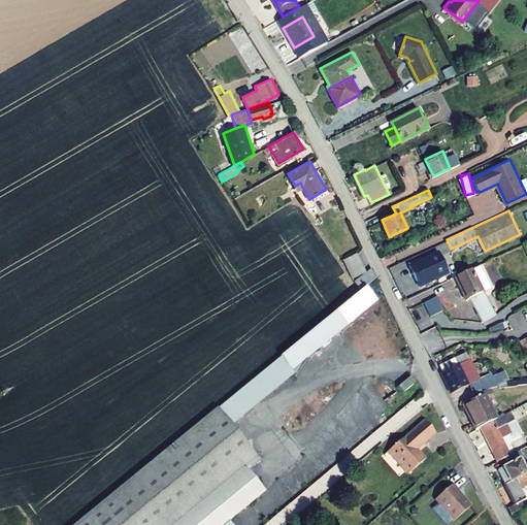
[(438,251),(410,263),(420,285),(449,271),(438,251)]
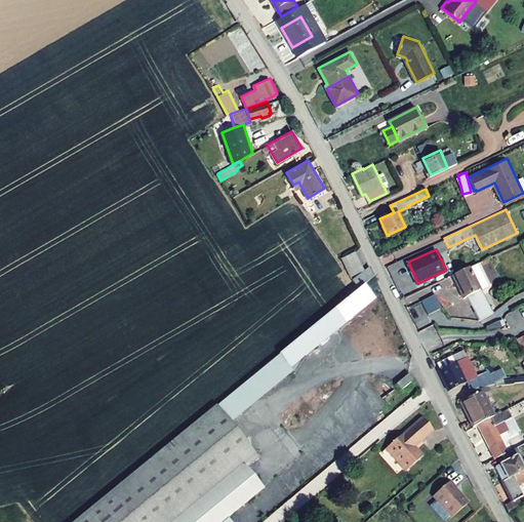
[(355,250),(343,256),(346,263),(358,256),(355,250)]
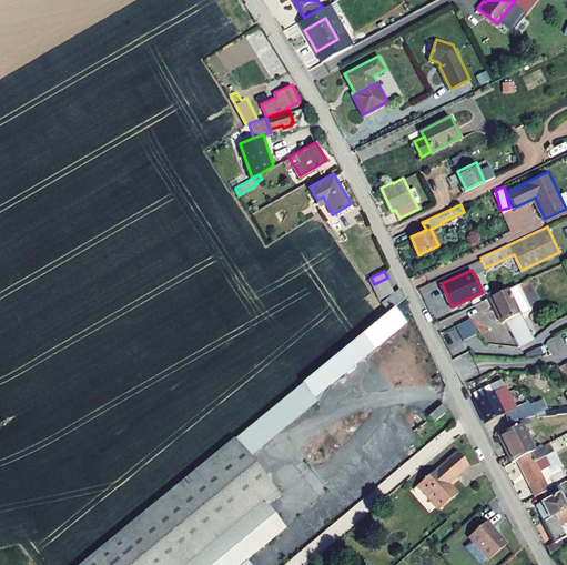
[(391,284),(387,278),(374,284),(376,291),(391,284)]
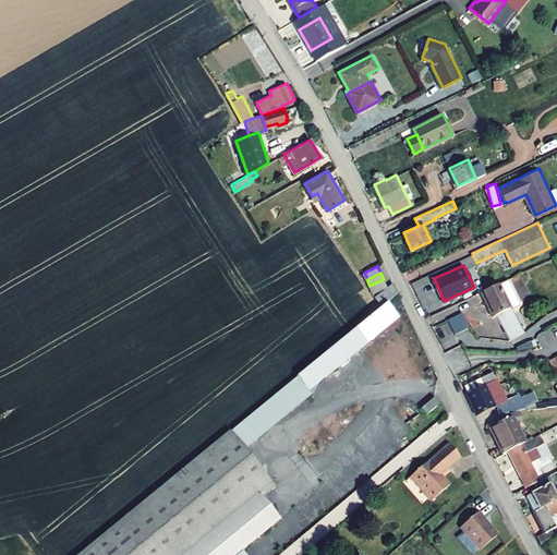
[(519,302),(508,278),(481,290),(493,315),(496,313),(511,306),(519,302)]
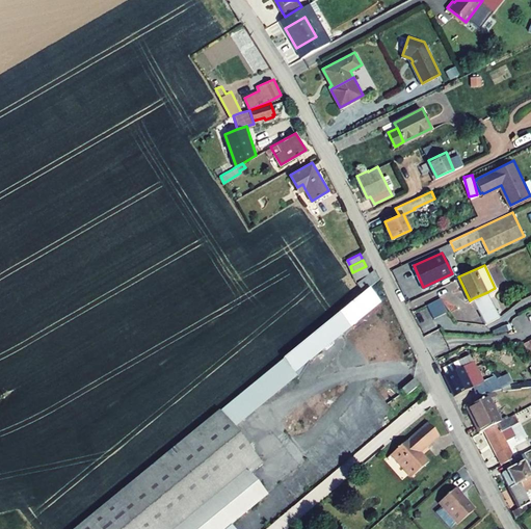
[(369,272),(366,266),(352,272),(355,278),(369,272)]
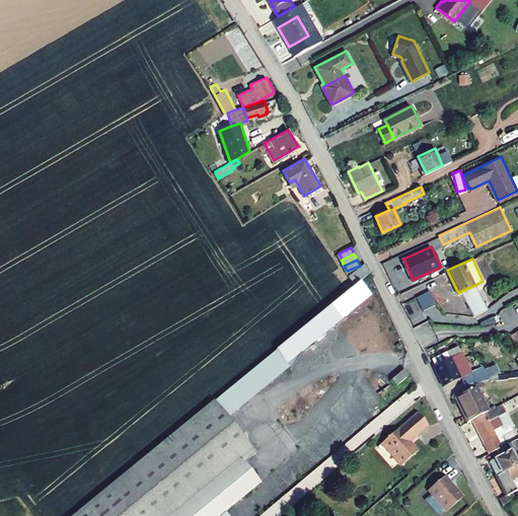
[(366,262),(348,275),(355,284),(360,280),(370,271),(366,262)]
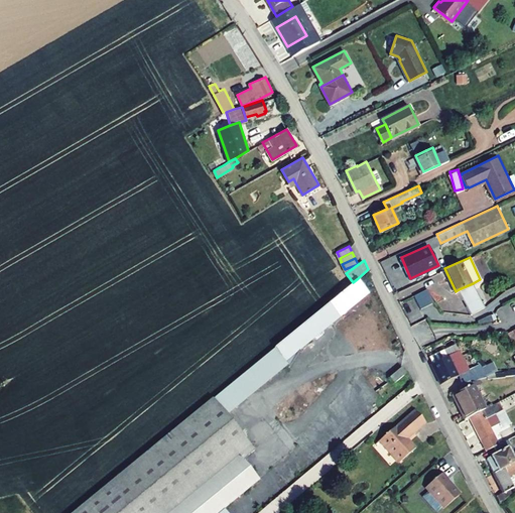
[(358,278),(353,282),(275,347),(288,363),(289,366),(300,348),(305,344),(304,344),(314,335),(317,337),(324,331),(323,328),(368,291),(358,278)]
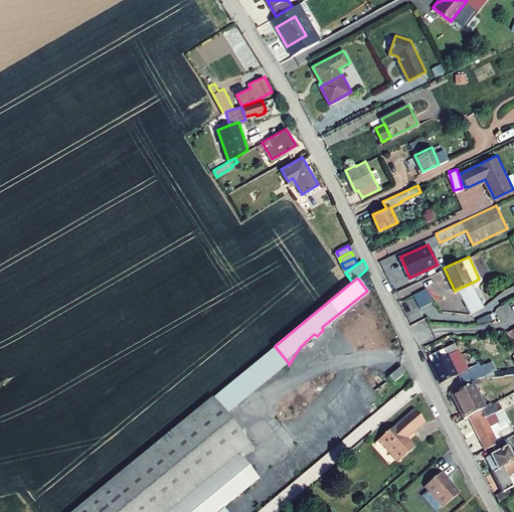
[(472,283),(458,289),(471,312),(484,305),(472,283)]
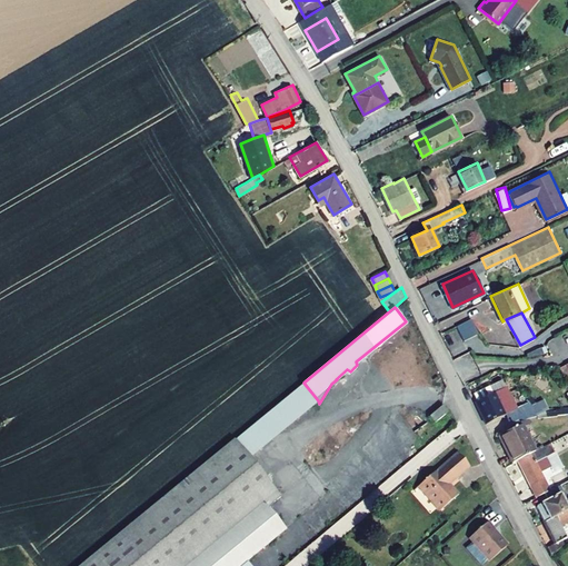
[(250,455),(318,400),(304,383),(235,437),(250,455)]
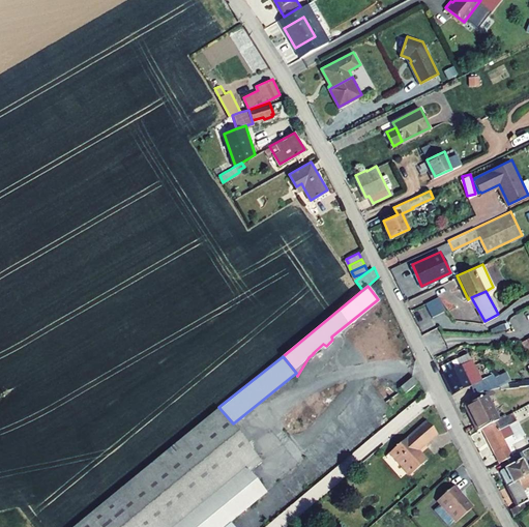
[(458,356),(441,364),(444,372),(443,373),(453,392),(471,384),(475,393),(500,385),(493,373),(482,378),(477,369),(472,371),(467,360),(461,363),(458,356)]
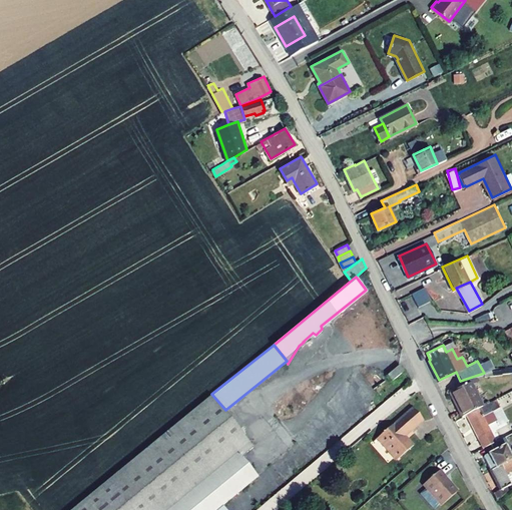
[(404,369),(400,363),(388,373),(393,379),(404,369)]
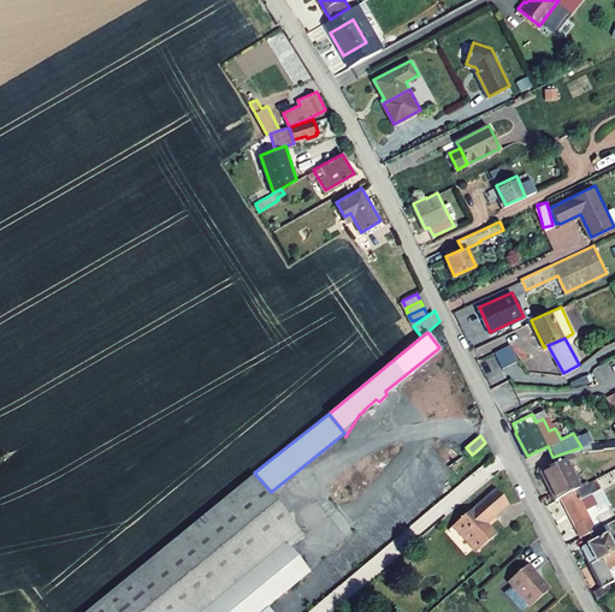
[(438,449),(449,462),(461,453),(449,439),(438,449)]
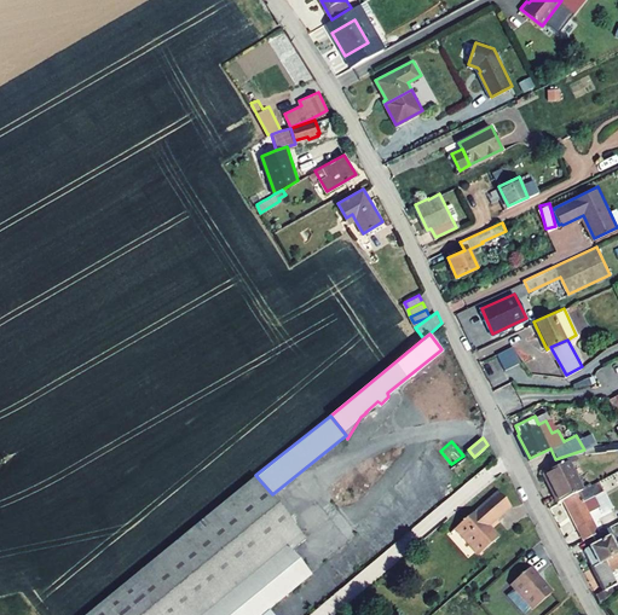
[(564,497),(583,487),(570,462),(569,459),(544,471),(559,500),(564,497)]
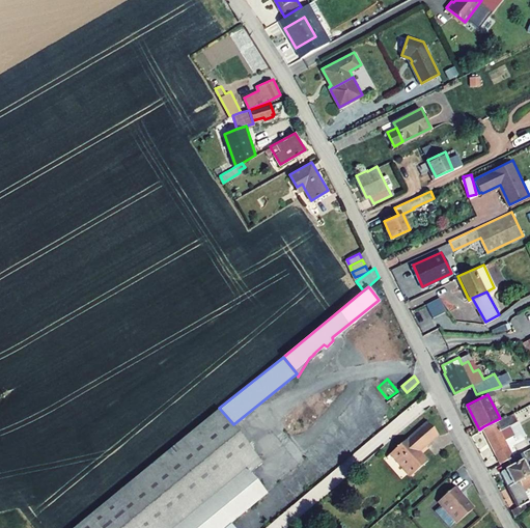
[(235,527),(230,521),(268,490),(249,469),(255,464),(256,465),(262,461),(233,424),(219,408),(72,527),(235,527)]
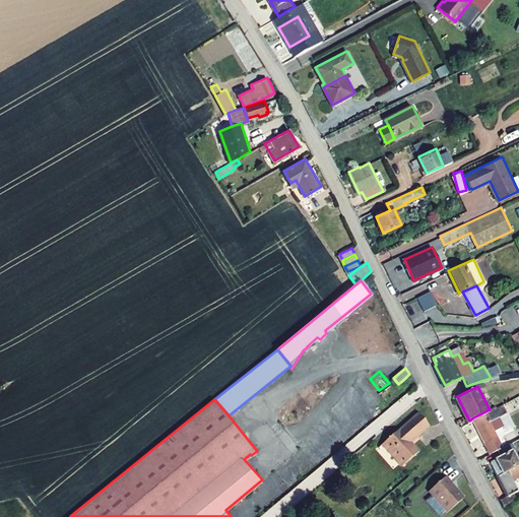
[(473,417),(491,452),(499,449),(503,446),(494,429),(504,425),(499,415),(507,411),(503,403),(490,409),(473,417)]
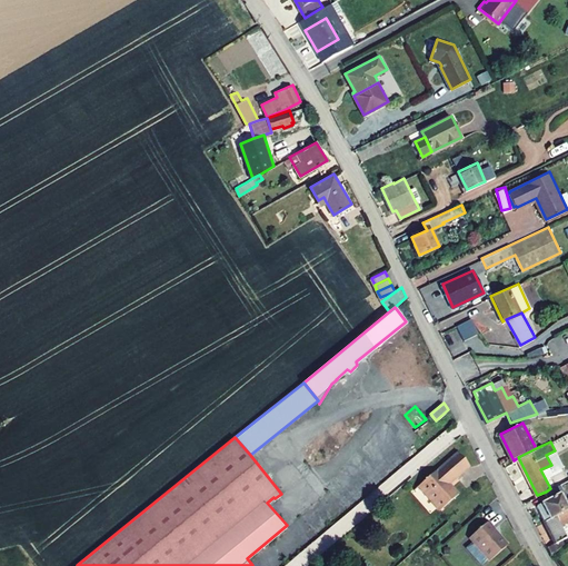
[(440,508),(459,492),(452,485),(450,486),(448,484),(458,475),(457,474),(469,463),(458,450),(447,460),(446,459),(422,480),(429,488),(426,492),(440,508)]
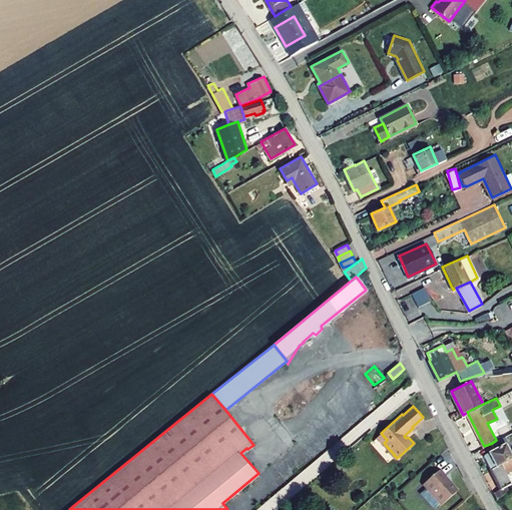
[(330,421),(318,429),(329,444),(341,435),(330,421)]
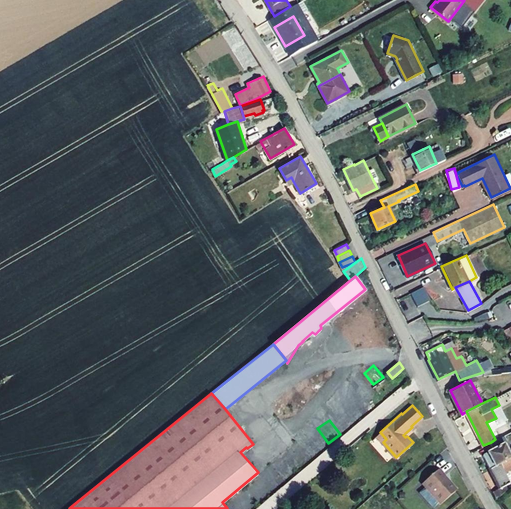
[(383,442),(386,439),(380,432),(377,435),(383,442)]
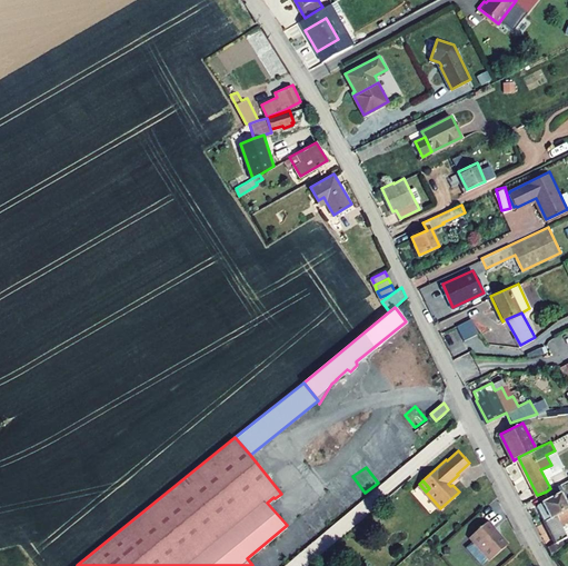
[(537,505),(545,519),(567,508),(567,505),(565,499),(561,490),(564,489),(560,484),(550,488),(546,492),(549,498),(537,505)]
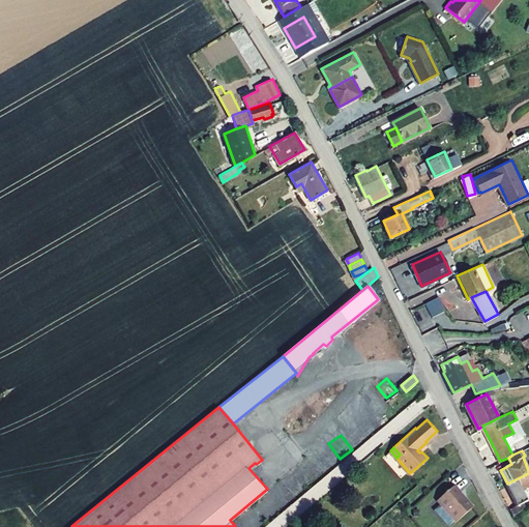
[(510,507),(515,515),(526,504),(524,501),(528,499),(523,489),(528,485),(528,473),(507,484),(518,504),(510,507)]
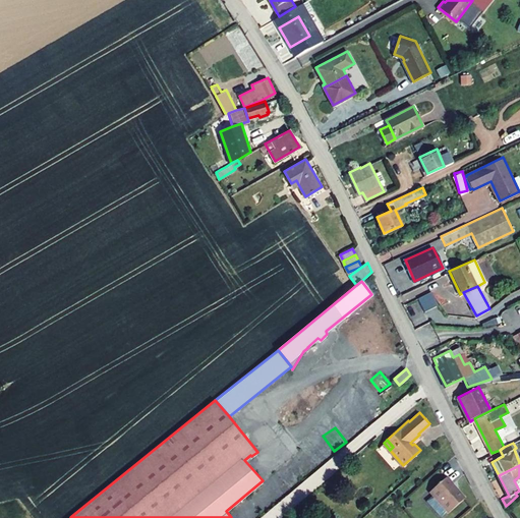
[(448,474),(431,488),(450,510),(465,497),(458,487),(455,487),(452,483),(454,481),(448,474)]
